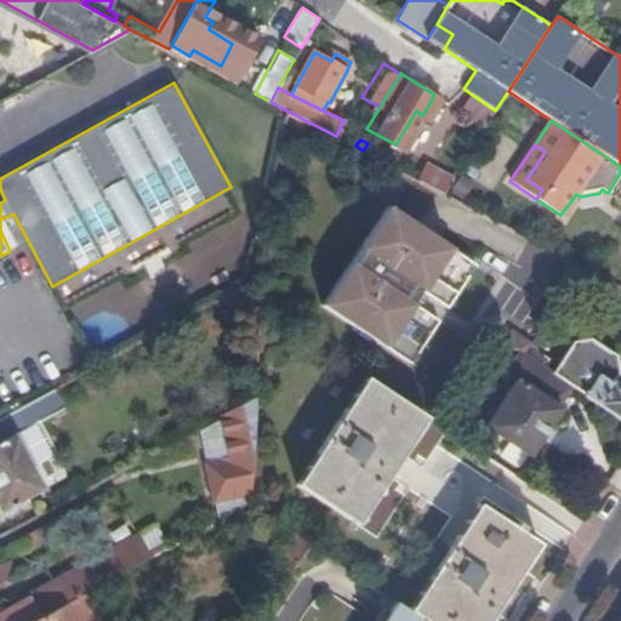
[(419,180),(445,193),(455,176),(428,161),(419,180)]
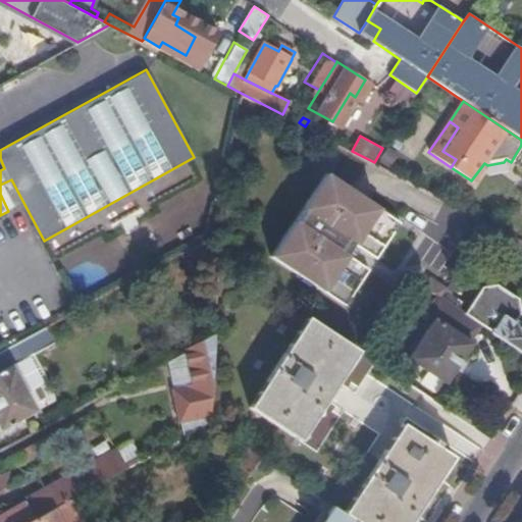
[(326,173),(273,257),(348,304),(370,268),(323,238),(331,227),(377,257),(401,220),(326,173)]
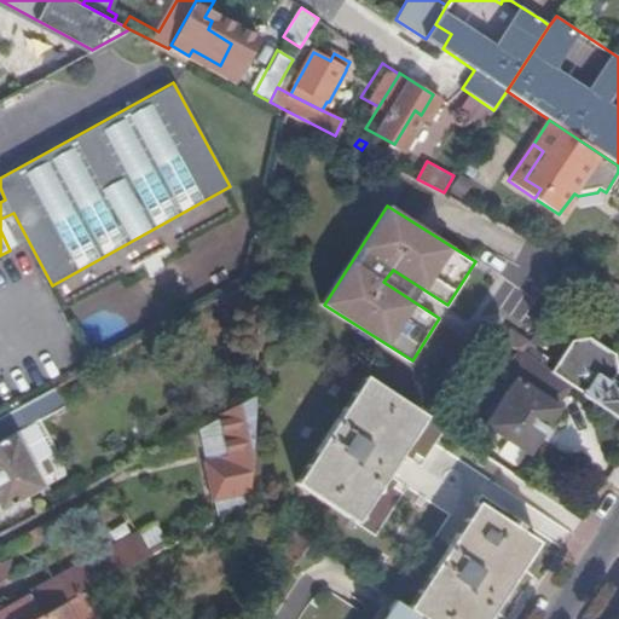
[(156,253),(139,261),(148,278),(166,270),(156,253)]
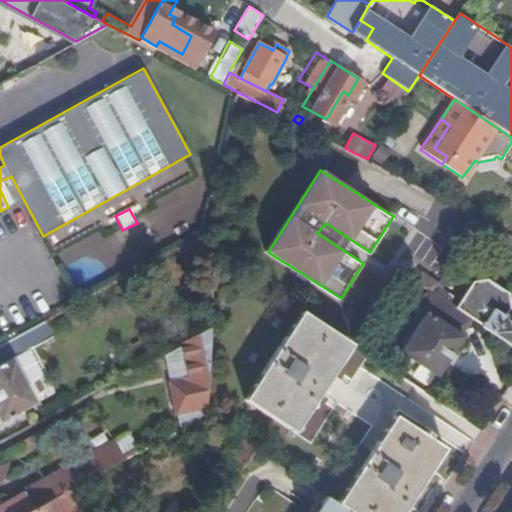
[(432,292),(438,283),(421,272),(415,281),(429,291),(432,292)]
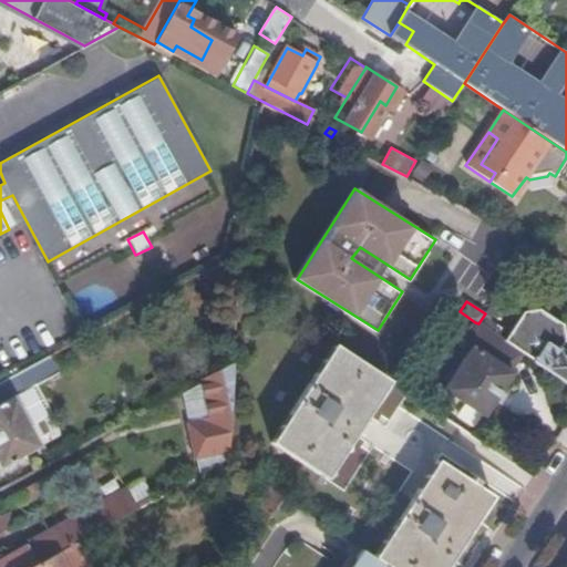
[(566,382),(566,353),(559,349),(565,340),(562,325),(538,309),(524,311),(504,341),(524,354),(566,382)]
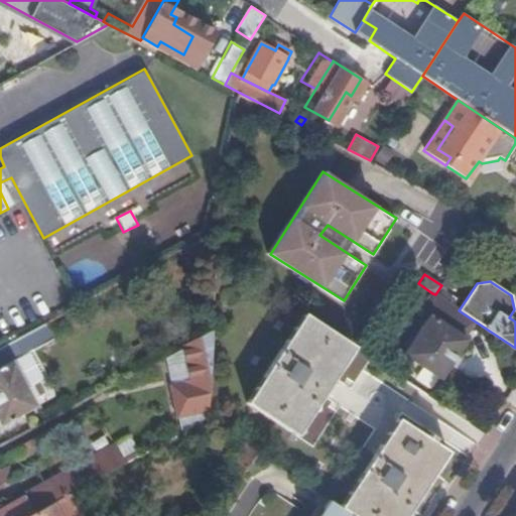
[(421,310),(430,315),(404,356),(441,380),(467,341),(466,340),(477,323),(459,310),(458,309),(435,294),(432,293),(421,310)]
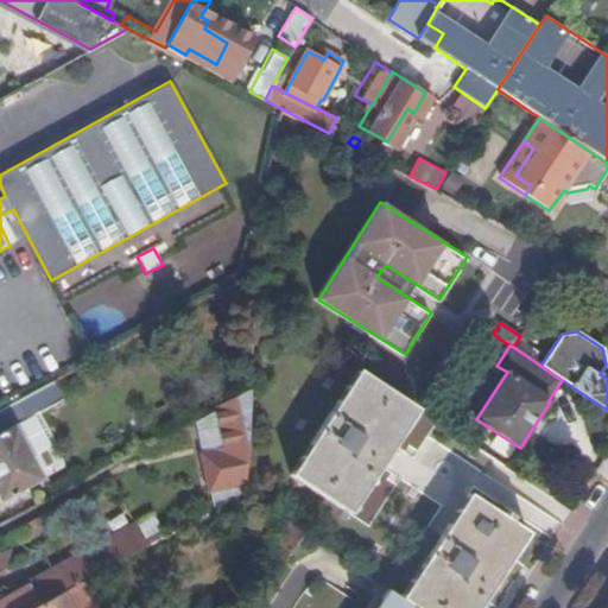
[(350,513),(418,410),(360,371),(291,474),(350,513)]
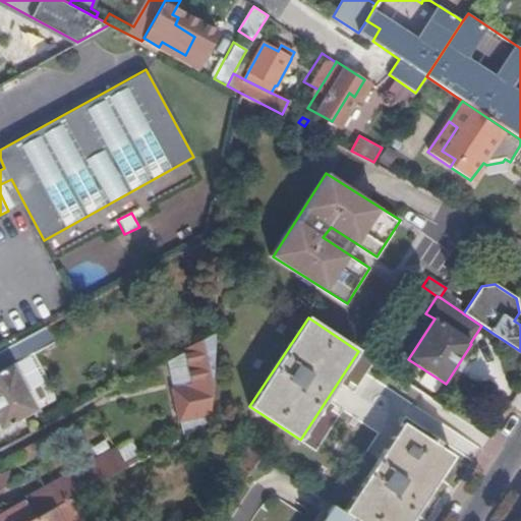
[(46,327),(0,351),(0,429),(37,410),(26,391),(46,381),(32,354),(55,342),(46,327)]
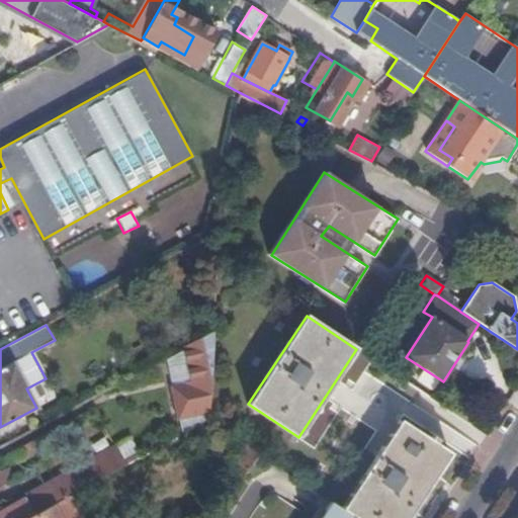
[(212,332),(184,348),(191,383),(170,389),(177,420),(207,414),(212,332)]
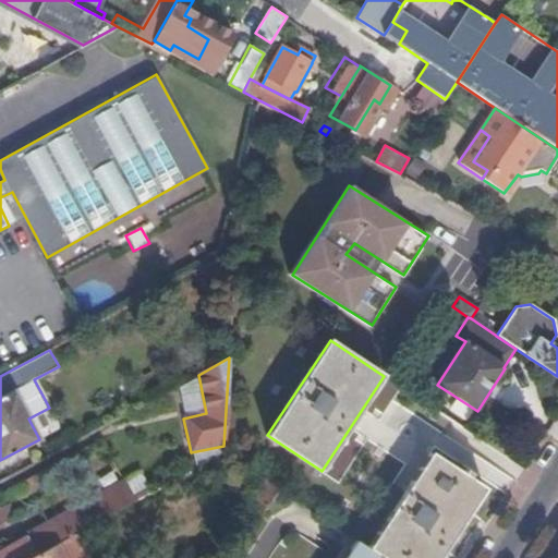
[(368,549),(381,557),(440,557),(485,490),(469,478),(471,476),(464,472),(463,476),(431,456),(404,494),(390,485),(380,499),(395,509),(368,549)]
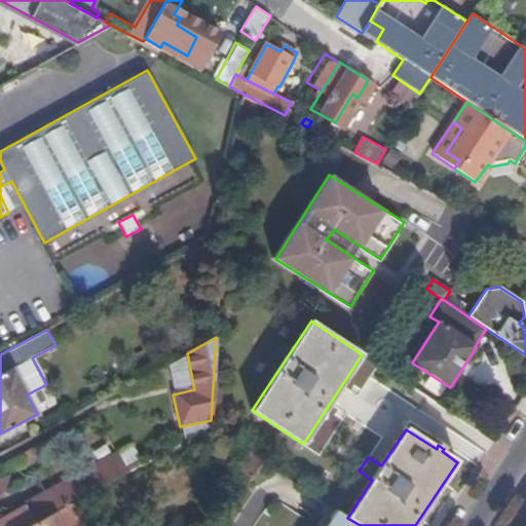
[(120,459),(127,474),(148,462),(136,442),(116,453),(116,454),(118,457),(120,459)]
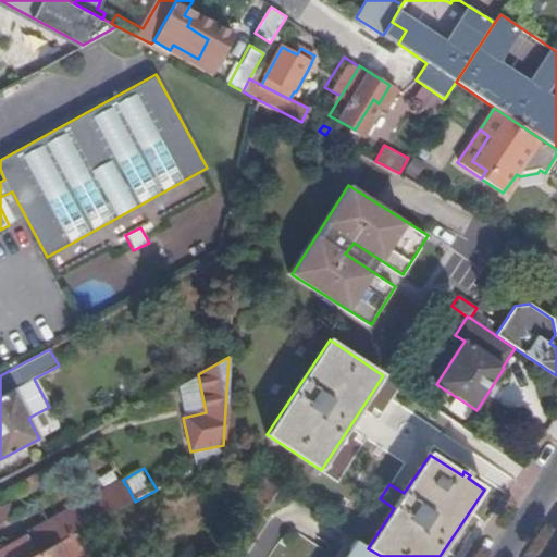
[(45,485),(38,473),(21,482),(27,494),(45,485)]
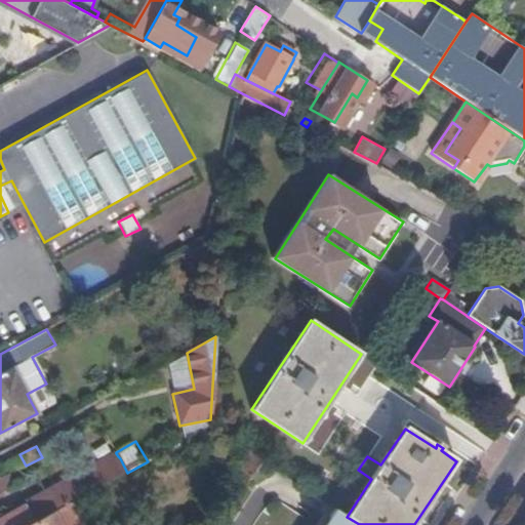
[(237,499),(261,460),(249,452),(237,471),(239,473),(226,491),(237,499)]
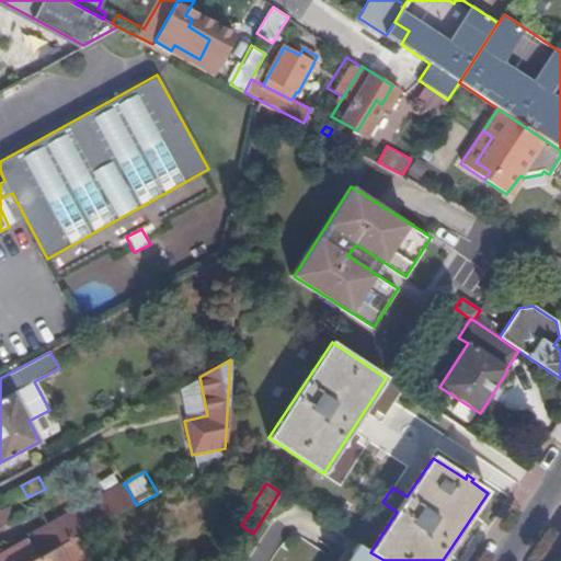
[(0,560),(32,560),(87,531),(136,505),(128,490),(126,488),(124,484),(25,538),(27,542),(0,557),(0,560)]
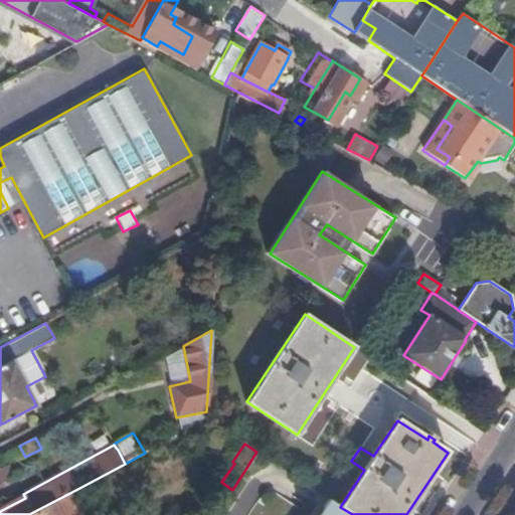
[(0,484),(13,477),(7,466),(0,469),(0,484)]
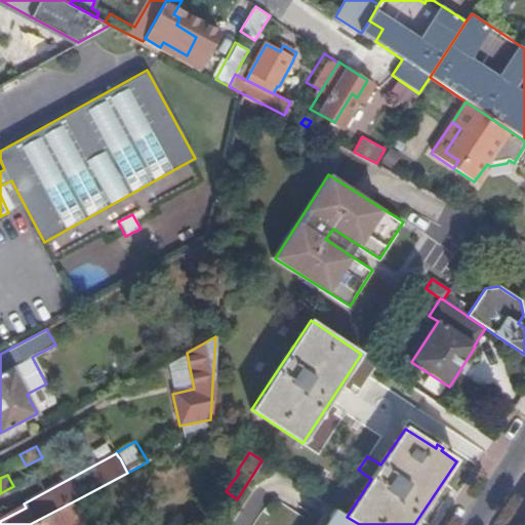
[(30,524),(80,524),(91,520),(81,497),(30,524)]
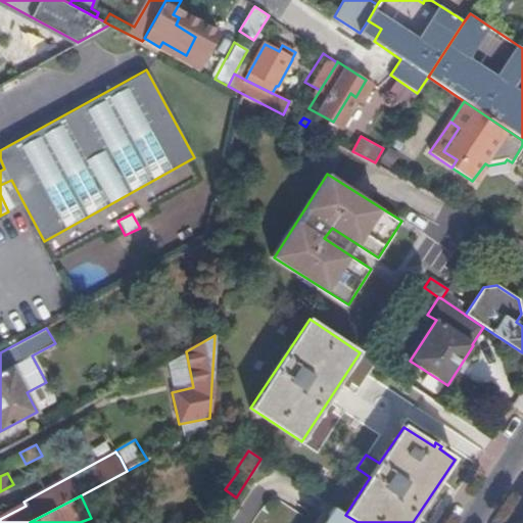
[(358,522),(345,515),(334,508),(331,512),(323,522),(358,522)]
